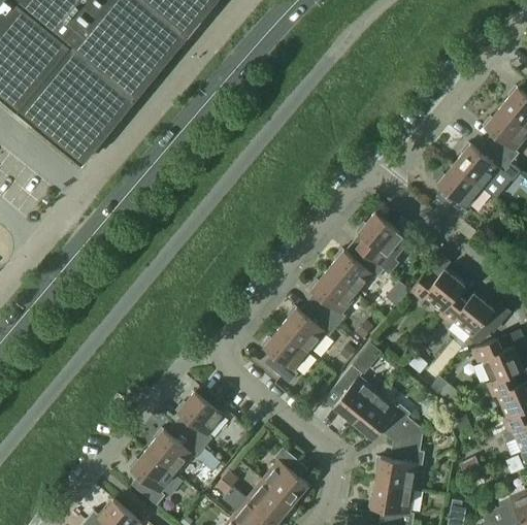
[(0,96),(81,164),(217,0),(0,0),(0,96)]
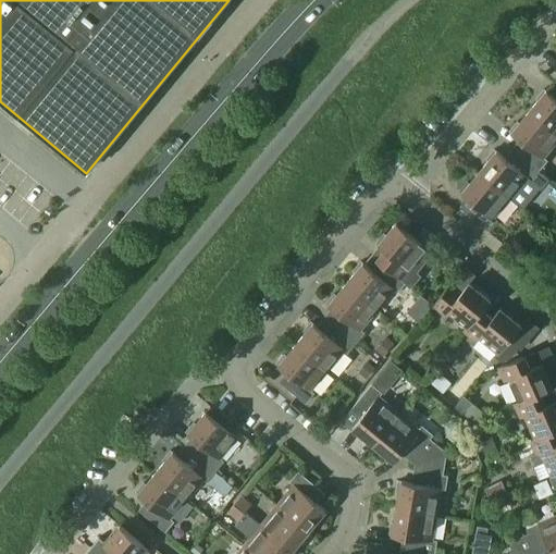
[(555,102),(543,93),(536,101),(538,103),(528,114),(555,137),(555,102)]
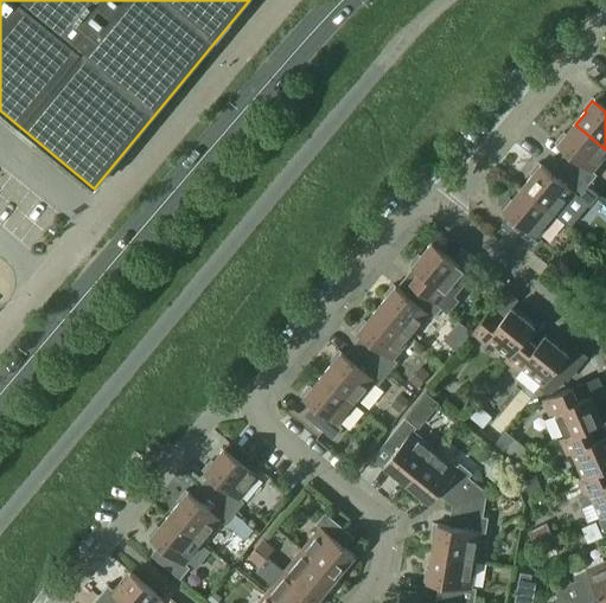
[(592,174),(605,156),(605,149),(575,124),(566,138),(563,136),(555,146),(572,159),(562,170),(587,190),(597,178),(592,174)]
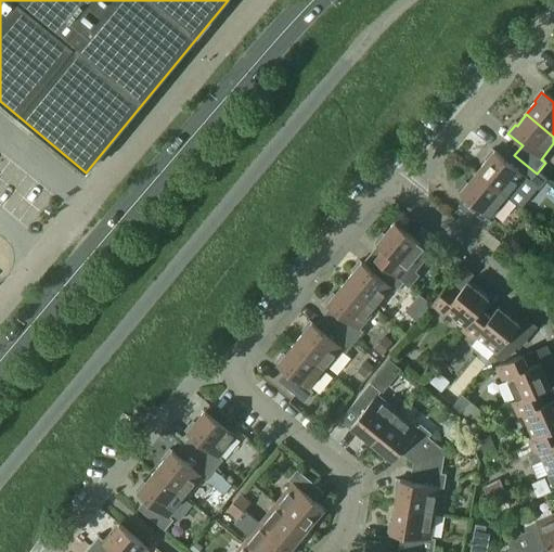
[(546,182),(537,174),(514,155),(506,165),(492,152),(485,162),(487,163),(477,175),(507,201),(520,210),(537,191),(539,192),(546,182)]
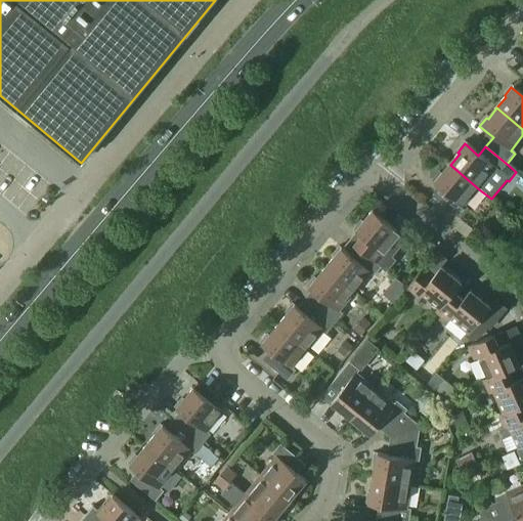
[(464,208),(479,189),(450,165),(441,176),(439,174),(432,182),(441,190),(434,200),(460,220),(468,211),(464,208)]
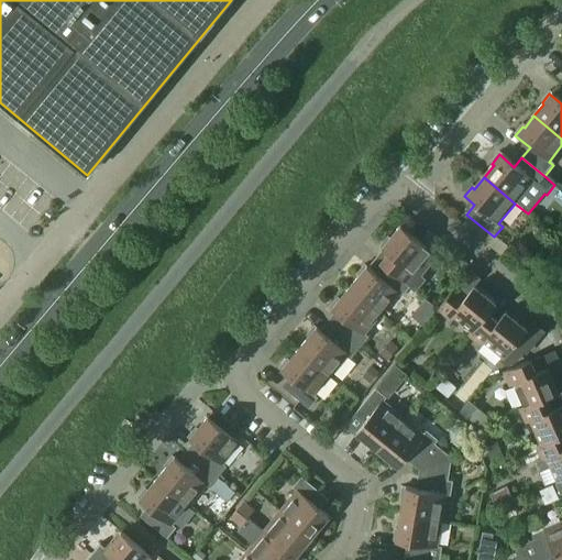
[(395,261),(387,271),(409,289),(416,294),(425,282),(421,278),(438,260),(399,229),(389,241),(387,240),(379,249),(395,261)]
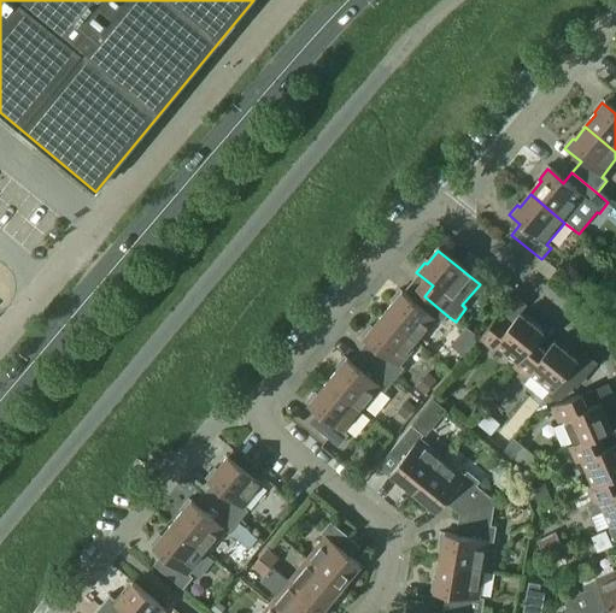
[(393,305),(382,318),(417,346),(435,324),(439,328),(449,317),(424,296),(416,306),(399,293),(391,302),(393,305)]
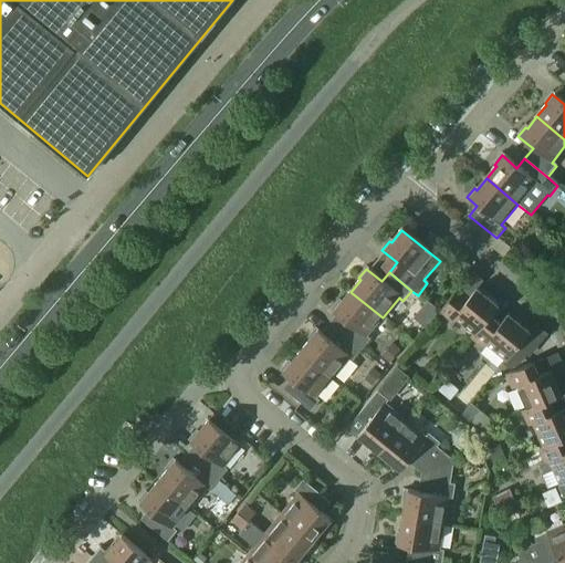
[(469,300),(458,291),(439,314),(451,323),(454,320),(473,335),(474,335),(490,316),(490,318),(498,309),(475,291),(469,300)]
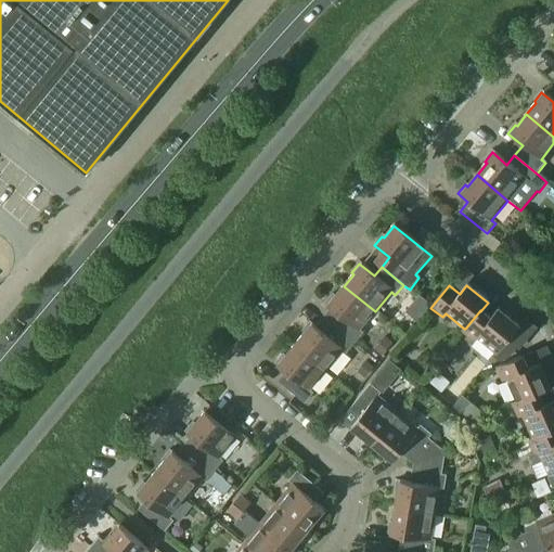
[(359,332),(375,311),(344,286),(334,298),(332,296),(325,305),(334,312),(326,322),(332,326),(353,345),(362,335),(359,332)]
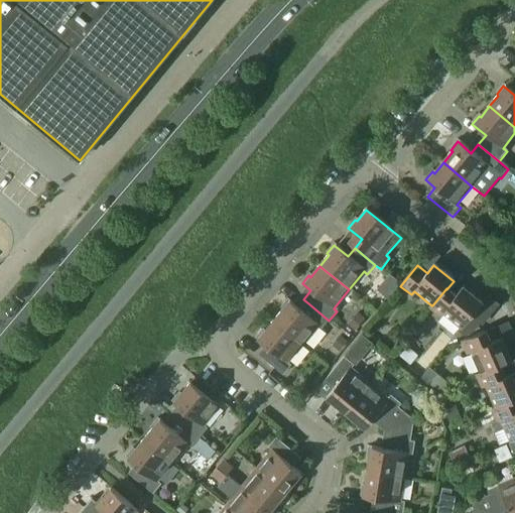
[(368,285),(386,300),(401,283),(382,268),(368,285)]
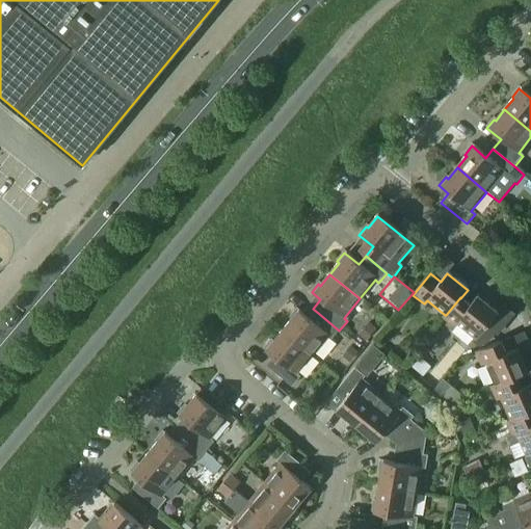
[(489,324),(497,314),(477,297),(470,306),(460,298),(460,297),(446,315),(445,315),(442,319),(453,328),(456,324),(476,340),(473,344),(479,348),(488,344),(499,332),(489,324)]
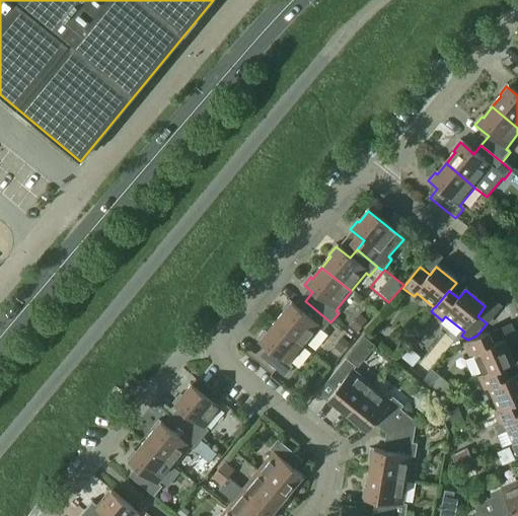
[(323,333),(330,322),(310,305),(305,301),(298,310),(289,303),(282,311),(284,312),(275,323),(304,348),(319,329),(323,333)]
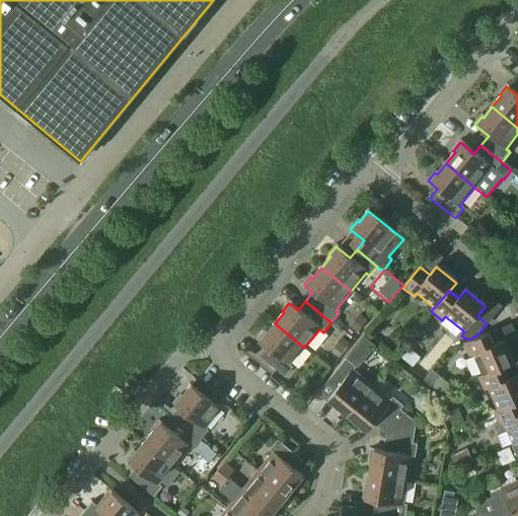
[(304,348),(275,323),(266,335),(264,333),(257,342),(271,353),(264,362),(284,379),(292,369),(289,366),(304,348)]
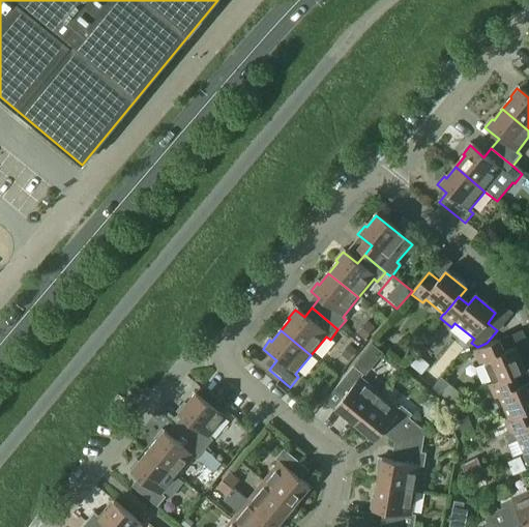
[(503,353),(498,342),(473,353),(479,366),(483,363),(493,385),(494,386),(515,377),(525,373),(515,349),(503,353)]
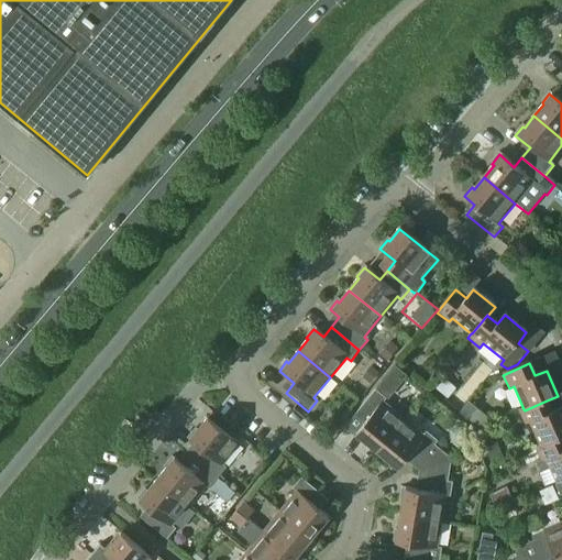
[(377,453),(403,421),(383,404),(386,401),(375,392),(356,414),(366,423),(354,438),(363,445),(365,442),(377,453)]
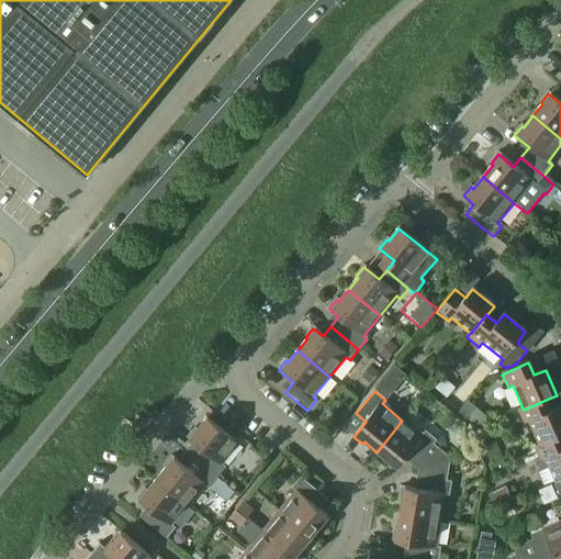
[(560,406),(550,412),(546,400),(524,410),(523,409),(518,411),(525,425),(529,423),(539,445),(540,446),(560,437),(560,406)]
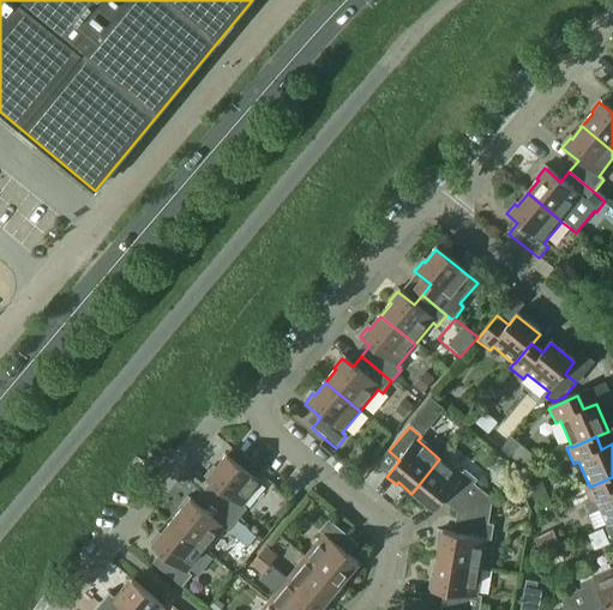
[(221,493),(212,502),(236,523),(246,512),(242,508),(260,485),(226,457),(215,471),(212,469),(204,478),(221,493)]
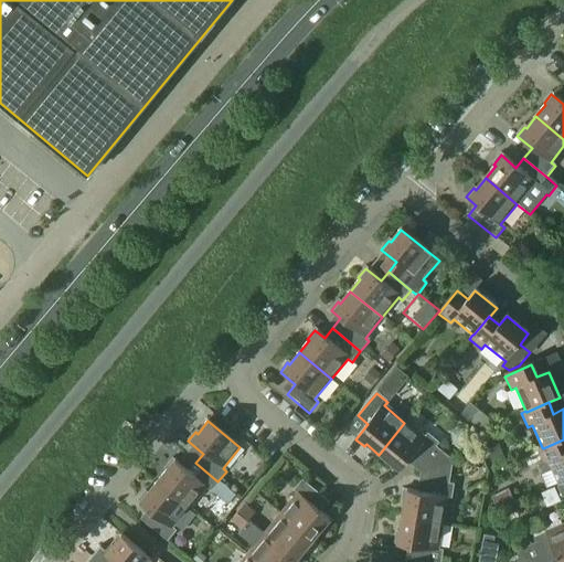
[(424,439),(404,423),(379,455),(390,464),(389,466),(397,474),(410,458),(426,473),(453,463),(435,448),(438,445),(427,435),(424,439)]
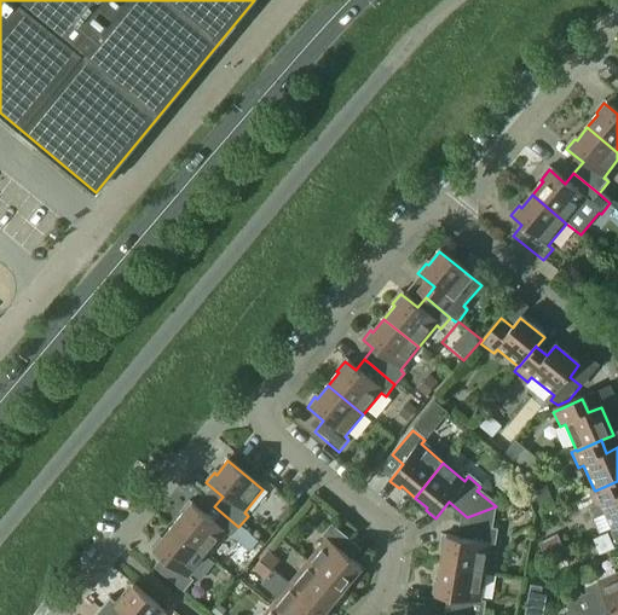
[(617,481),(595,491),(594,489),(589,492),(595,509),(601,506),(612,532),(617,529),(617,481)]
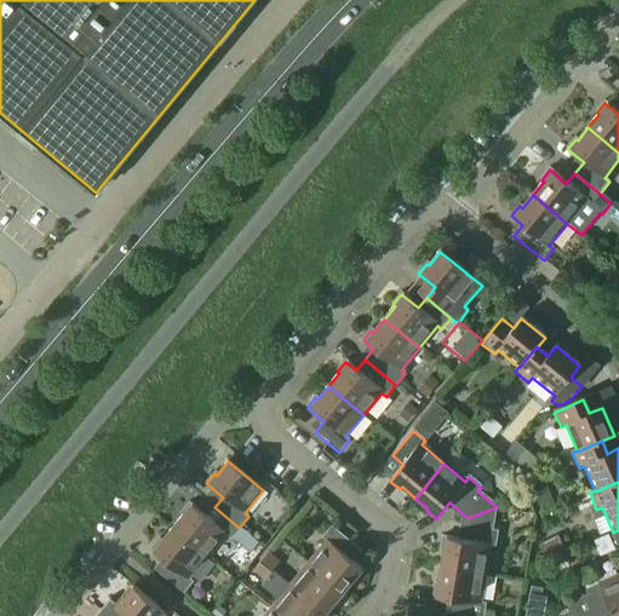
[(229,540),(239,528),(215,507),(206,518),(189,505),(181,514),(183,516),(172,529),(207,558),(225,536),(229,540)]
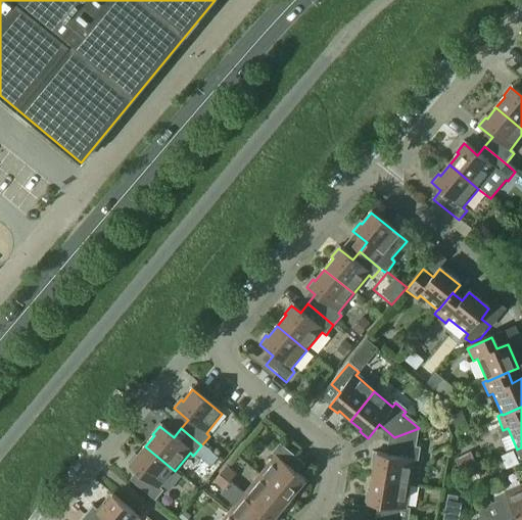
[(420,450),(416,448),(419,428),(394,437),(391,458),(374,455),(372,465),(374,466),(372,480),(409,486),(413,462),(418,463),(420,450)]
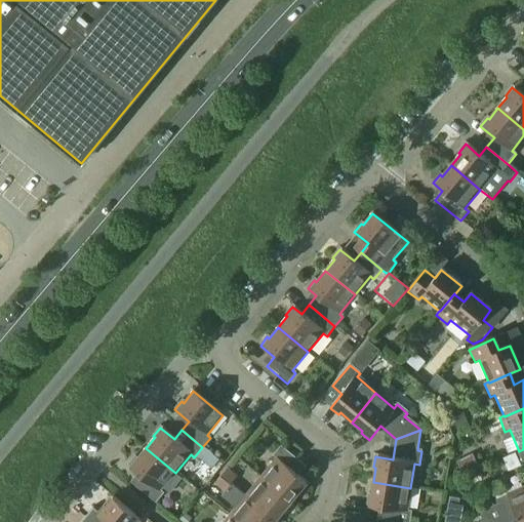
[(276,460),(260,479),(290,504),(299,492),(300,493),(308,485),(294,474),(301,465),(280,447),(272,457),(276,460)]
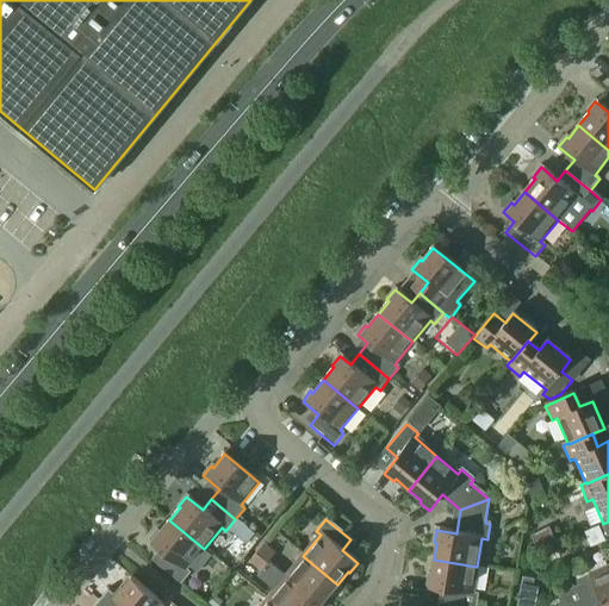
[(186,570),(204,549),(169,520),(159,533),(156,532),(149,542),(165,555),(156,566),(180,586),(190,574),(186,570)]
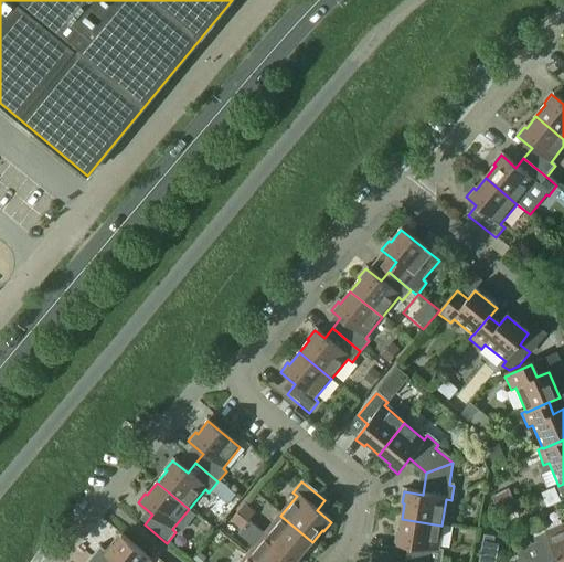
[(244,507),(237,516),(247,523),(255,515),(244,507)]
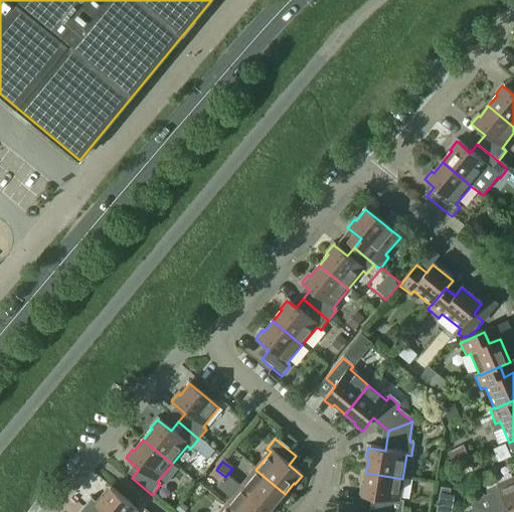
[(216,470),(215,469),(209,477),(219,485),(225,477),(216,470)]
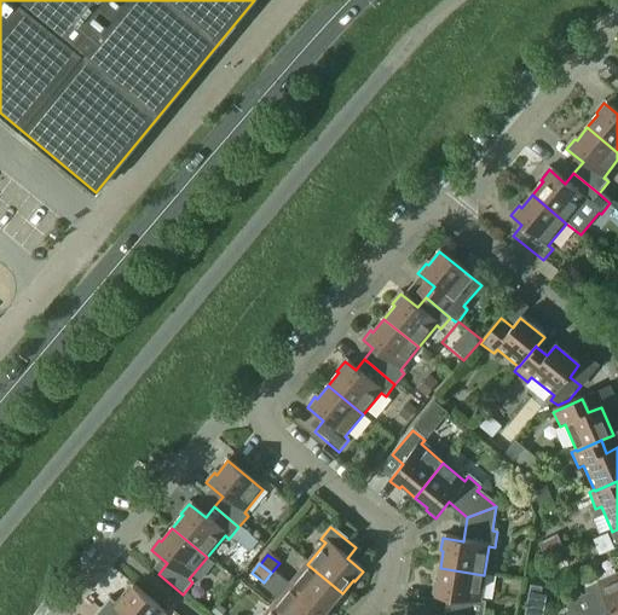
[(342,593),(307,564),(289,587),(322,614),(324,614),(342,593)]
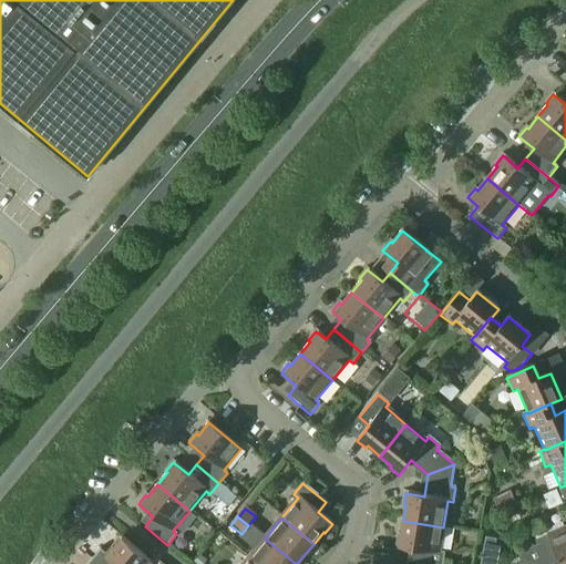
[(440,553),(443,527),(403,521),(400,535),(398,535),(395,546),(415,550),(413,562),(421,563),(443,563),(444,554),(440,553)]
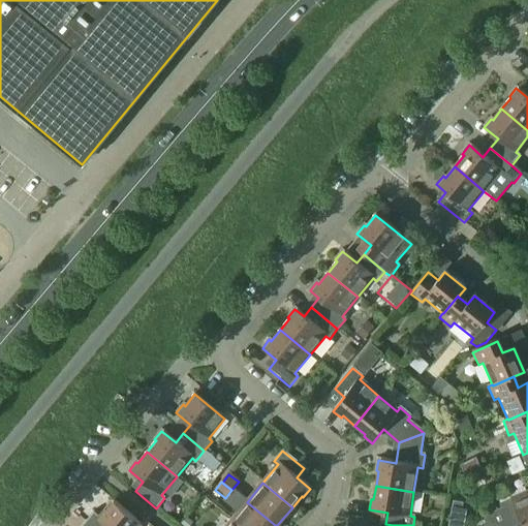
[(527,525),(527,492),(510,500),(510,501),(499,505),(501,511),(487,517),(497,525),(521,525),(527,525)]
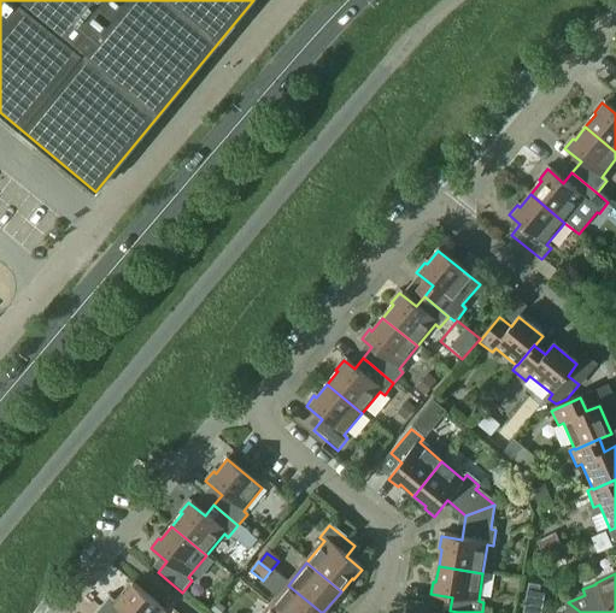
[(109,599),(99,609),(103,612),(164,612),(132,585),(117,605),(109,599)]
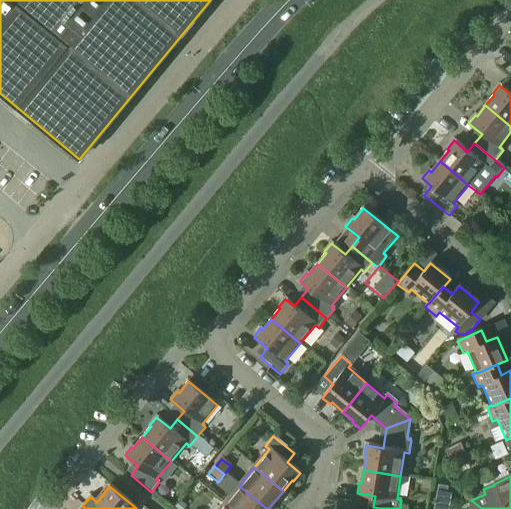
[(266,508),(239,486),(223,504),(229,508),(266,508)]
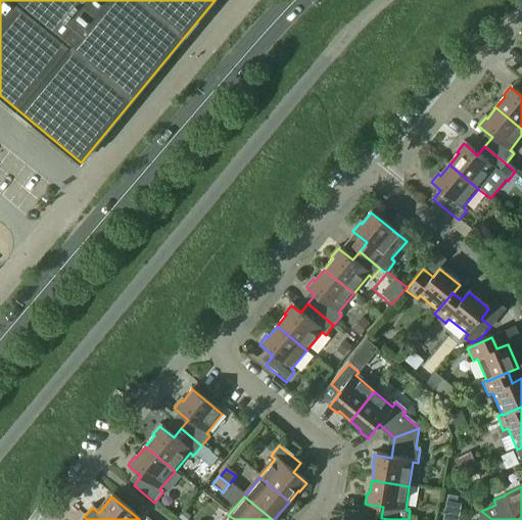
[(491,519),(481,511),(480,511),(478,519),(491,519)]
